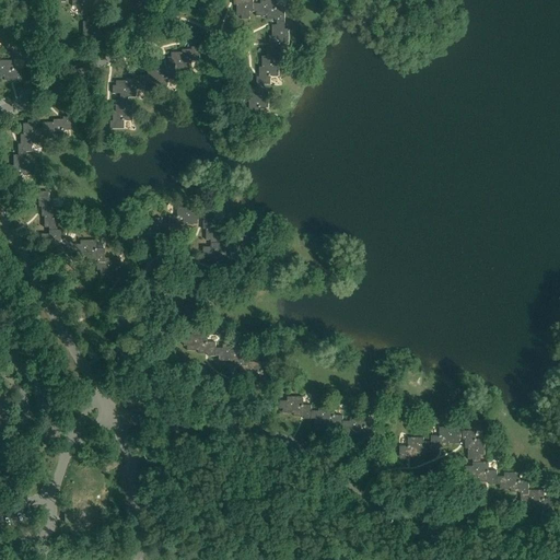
[(233,0),(234,6),(236,6),(236,16),(242,16),(242,20),(249,20),(249,12),(256,12),(256,16),(267,16),(267,20),(277,20),(277,25),(272,25),(272,36),(269,36),(269,46),(267,46),(267,57),(263,57),(263,68),(259,68),(259,77),(257,77),(257,88),(252,89),(252,98),(249,98),(249,108),(246,108),(246,117),(260,117),(260,108),(269,108),(269,92),(265,92),(265,85),(270,85),(270,77),(279,77),(279,60),(275,61),(275,54),(281,54),(281,45),(289,45),(289,30),(286,30),(284,9),(277,9),(277,0),(260,0),(260,4),(254,4),(253,0),(233,0)]
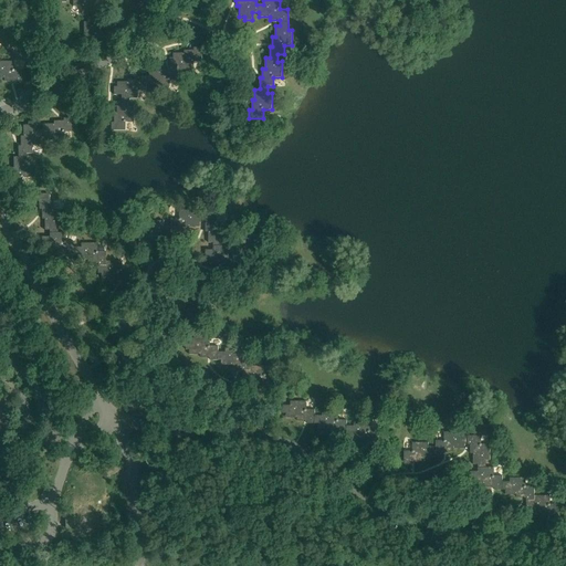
[(202,62),(202,48),(194,48),(194,51),(185,51),(185,53),(174,53),(174,59),(170,59),(170,69),(160,69),(160,72),(149,72),(149,76),(138,76),(138,79),(128,79),(128,82),(117,82),(117,86),(114,86),(114,95),(122,95),(122,102),(117,102),(117,113),(114,113),(114,123),(112,123),(112,130),(126,130),(126,123),(134,123),(134,106),(130,106),(130,98),(138,98),(138,91),(147,91),(147,84),(154,84),(154,88),(169,88),(169,80),(178,80),(178,71),(194,70),(194,62),(202,62)]
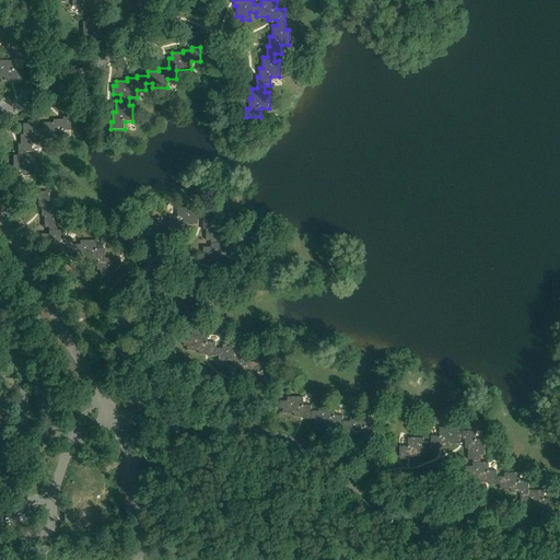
[(0,77),(3,78),(3,81),(13,81),(13,83),(22,83),(22,69),(13,69),(13,61),(0,60),(0,77)]
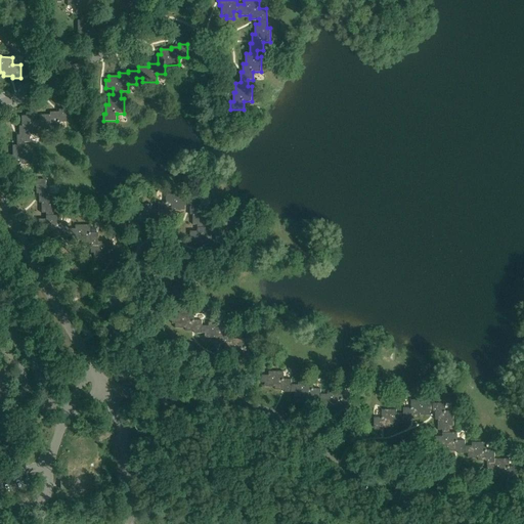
[(67,123),(66,110),(58,110),(58,112),(49,113),(49,115),(40,116),(40,120),(34,120),(33,113),(26,113),(26,116),(22,117),(22,126),(18,126),(19,135),(16,135),(16,145),(12,145),(12,156),(10,156),(10,165),(7,165),(7,172),(20,172),(20,164),(28,164),(28,149),(25,149),(25,142),(30,142),(30,135),(37,134),(37,127),(44,127),(44,131),(58,130),(58,123),(67,123)]
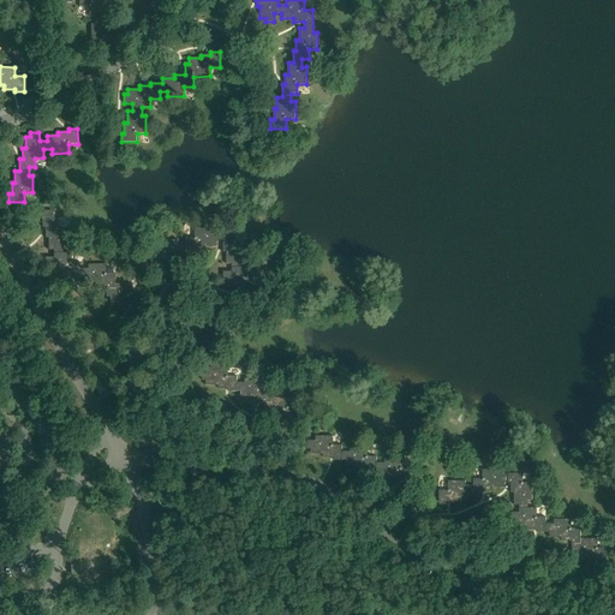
[(53,219),(53,212),(42,212),(42,228),(45,228),(45,238),(48,238),(48,250),(53,250),(53,257),(45,257),(45,267),(48,267),(48,272),(60,272),(60,274),(71,274),(71,278),(83,278),(83,282),(95,282),(95,286),(105,286),(105,297),(108,297),(108,303),(120,303),(120,305),(131,305),(131,309),(139,309),(139,293),(131,293),(131,284),(114,284),(114,274),(105,274),(105,264),(88,264),(88,269),(79,269),(79,262),(71,262),(71,254),(63,254),(63,245),(66,245),(66,228),(58,228),(58,219),(53,219)]
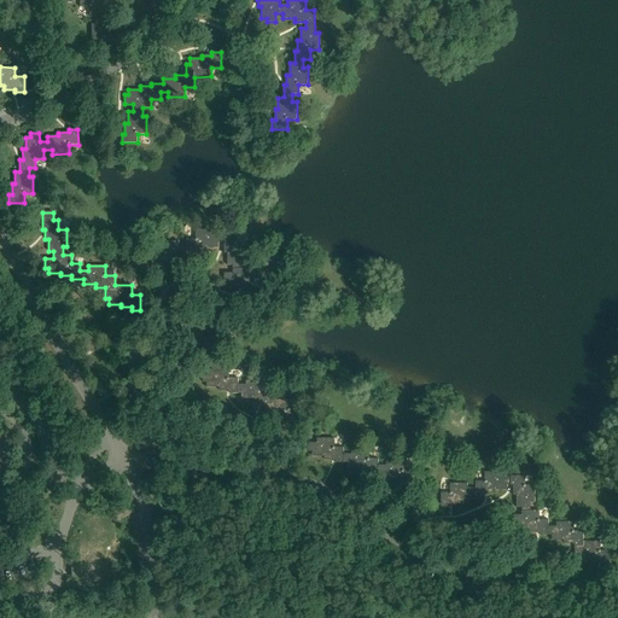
[(214,234),(214,229),(196,231),(196,239),(186,239),(187,245),(179,245),(179,242),(161,242),(161,250),(152,251),(152,266),(161,266),(161,263),(172,263),(172,260),(184,260),(184,255),(196,255),(196,251),(207,251),(207,249),(219,249),(219,243),(225,243),(225,254),(227,254),(228,266),(233,266),(233,273),(225,273),(225,281),(228,281),(228,287),(240,287),(240,290),(251,290),(251,293),(260,293),(260,278),(251,278),(251,268),(242,268),(242,261),(246,261),(246,243),(237,243),(237,234),(214,234)]
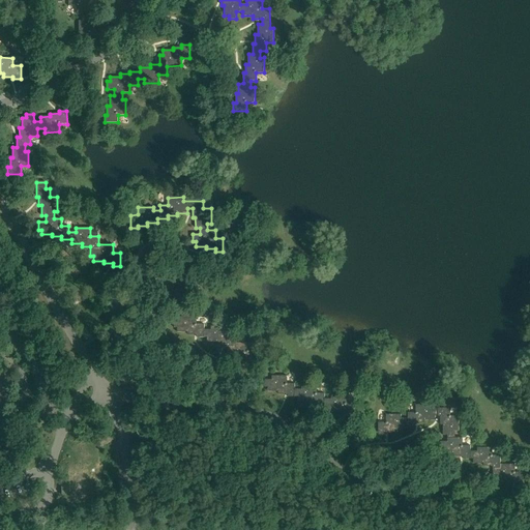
[(185,287),(172,287),(172,294),(174,294),(174,303),(177,303),(177,314),(181,314),(181,320),(174,320),(174,327),(177,328),(177,332),(187,332),(187,334),(197,334),(197,337),(207,337),(207,342),(217,342),(217,345),(227,345),(227,354),(230,354),(230,359),(240,359),(240,361),(249,361),(248,364),(257,364),(257,351),(248,351),(248,343),(234,343),(234,334),(227,334),(227,326),(211,326),(211,329),(204,329),(204,324),(197,324),(197,317),(189,316),(189,310),(193,310),(193,294),(185,294),(185,287)]
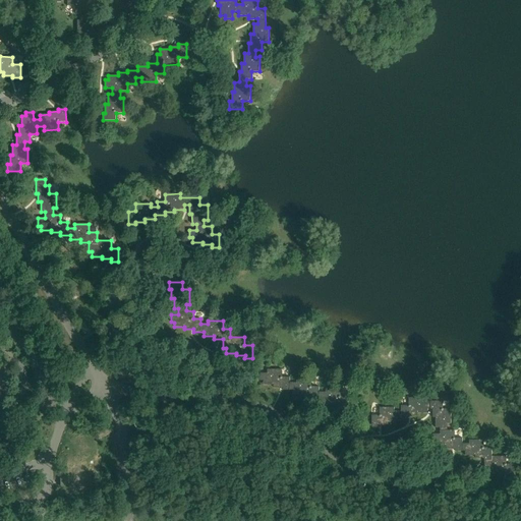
[(282,369),(268,369),(268,373),(261,373),(261,381),(264,381),(264,385),(274,385),(274,388),(282,388),(282,390),(292,390),(293,395),(302,395),(302,397),(311,397),(311,400),(322,400),(322,404),(332,404),(332,407),(341,407),(341,409),(348,409),(348,396),(341,396),(341,389),(326,389),(326,392),(320,392),(320,387),(311,387),(311,379),(296,379),(296,383),(290,383),(290,378),(282,378),(282,369)]
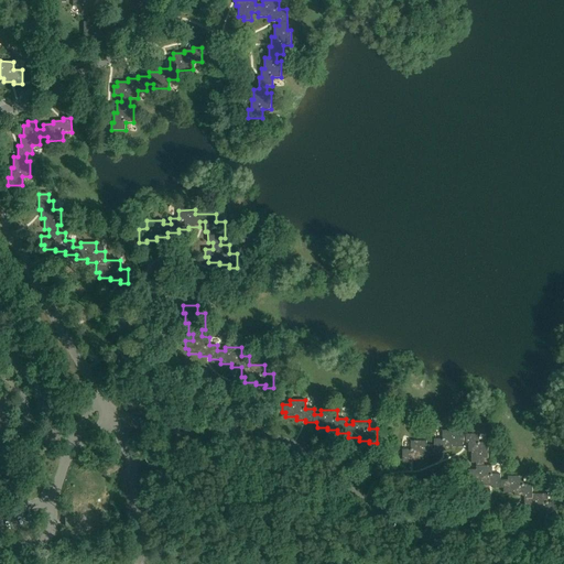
[(458,435),(458,431),(442,431),(442,440),(434,440),(434,445),(426,445),(426,442),(411,442),(411,449),(402,449),(402,464),(411,464),(411,461),(421,461),(420,458),(431,458),(431,453),(442,453),(442,451),(452,451),(452,447),(463,447),(463,443),(468,443),(468,453),(472,453),(472,464),(476,464),(476,470),(468,470),(468,478),(472,478),(472,483),(483,483),(483,486),(492,486),(492,488),(503,488),(503,494),(514,494),(514,496),(524,496),(524,507),(528,507),(528,511),(539,511),(539,513),(549,513),(549,517),(556,517),(556,502),(548,502),(548,495),(532,495),(532,485),(523,485),(523,476),(508,476),(508,480),(500,480),(500,475),(492,475),(492,466),(485,466),(484,459),(488,459),(488,443),(479,443),(479,434),(458,435)]
